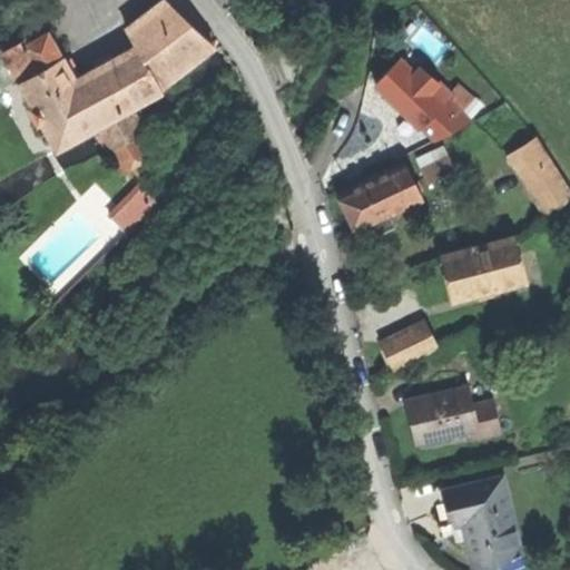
[(129,31),(140,49),(183,16),(167,2),(129,31)]
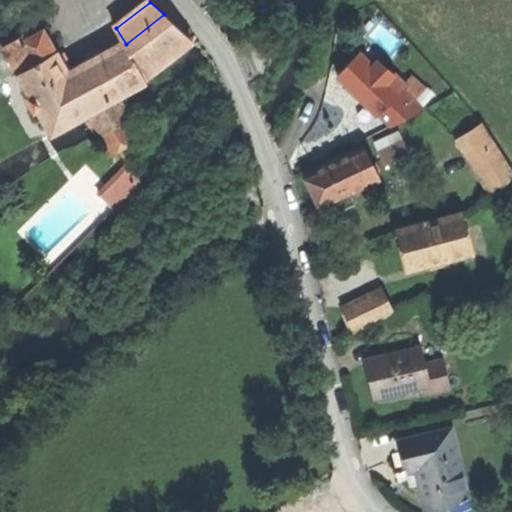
[(164,14),(126,44),(148,83),(197,44),(179,28),(164,14)]
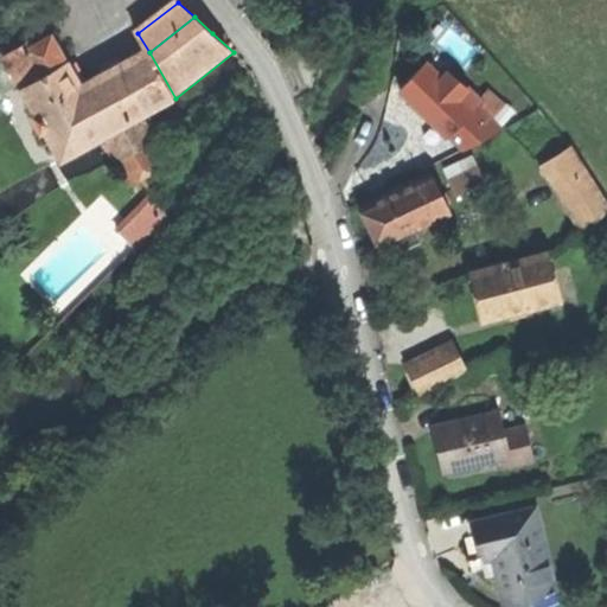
[(11,58),(26,88),(69,65),(52,36),(11,58)]
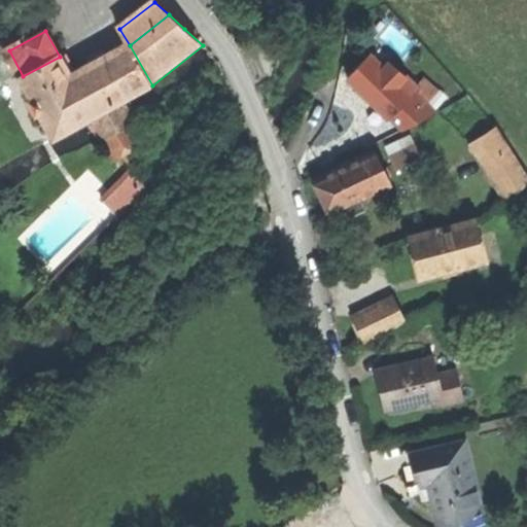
[(71,77),(93,117),(123,102),(152,85),(130,45),(71,77)]
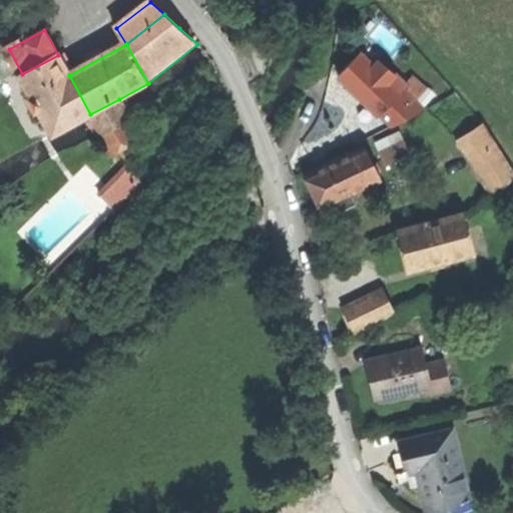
[(362,54),(340,77),(361,96),(381,114),(388,106),(394,100),(383,90),(391,81),(376,67),(362,54)]
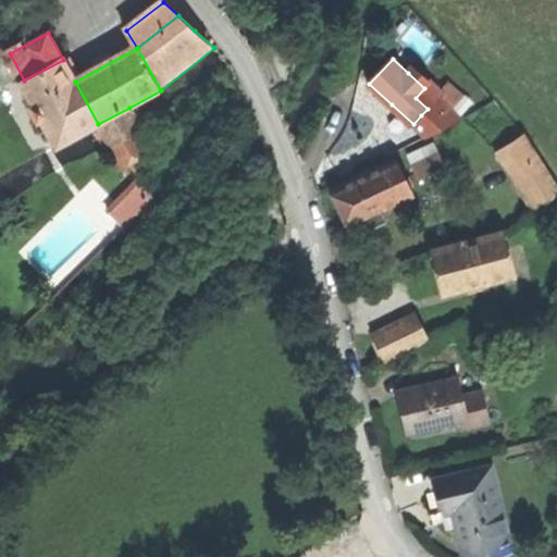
[(58,147),(97,125),(98,124),(75,82),(63,60),(24,81),(22,82),(35,104),(44,121),(58,147)]
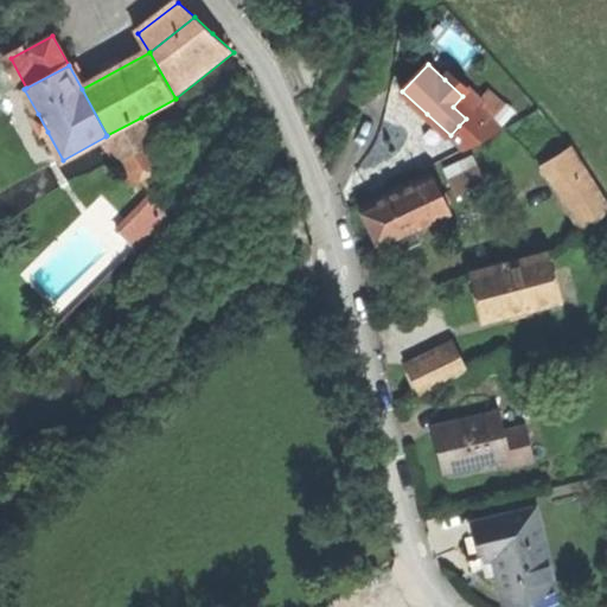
[(449,74),(445,80),(462,96),(467,101),(473,95),(449,74)]
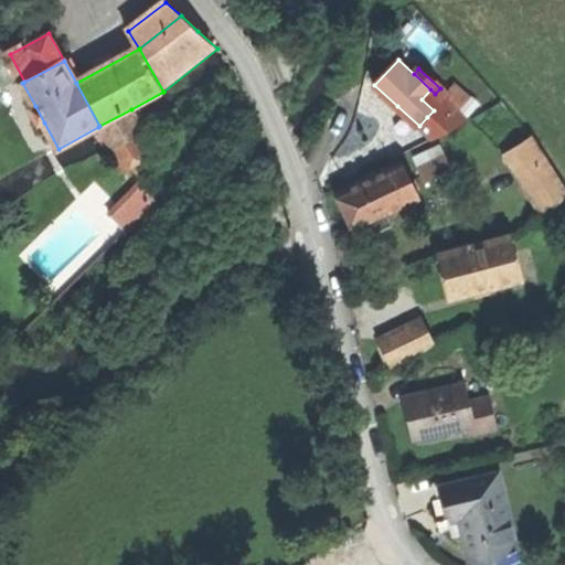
[(454,87),(443,99),(456,113),(468,99),(454,87)]
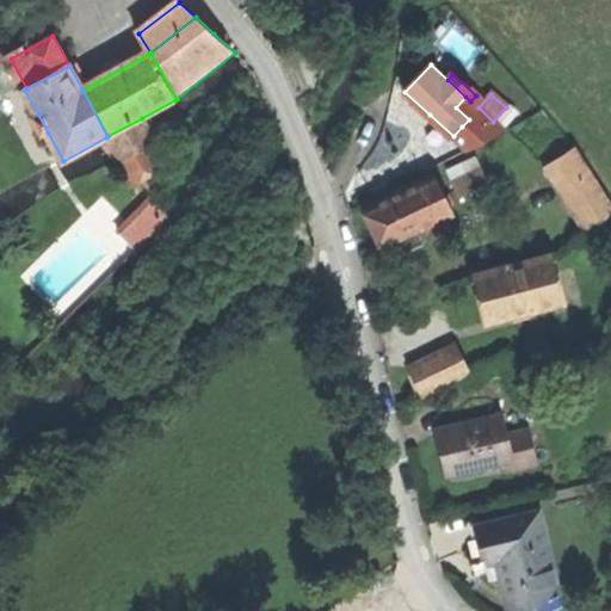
[(470,102),(466,97),(456,107),(469,119),(462,127),(481,144),(504,131),(493,122),(479,107),(470,102)]
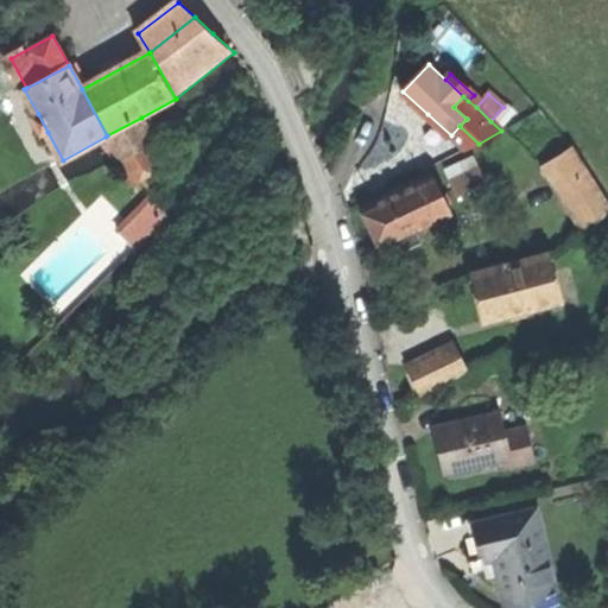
[(42,134),(48,132),(38,114),(32,116),(42,134)]
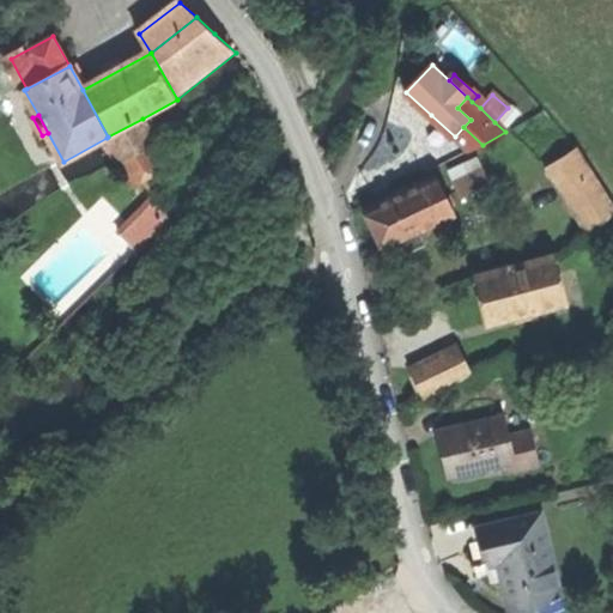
[(120,159),(134,187),(163,171),(151,147),(156,144),(153,140),(149,131),(143,119),(108,137),(107,138),(114,150),(120,159)]
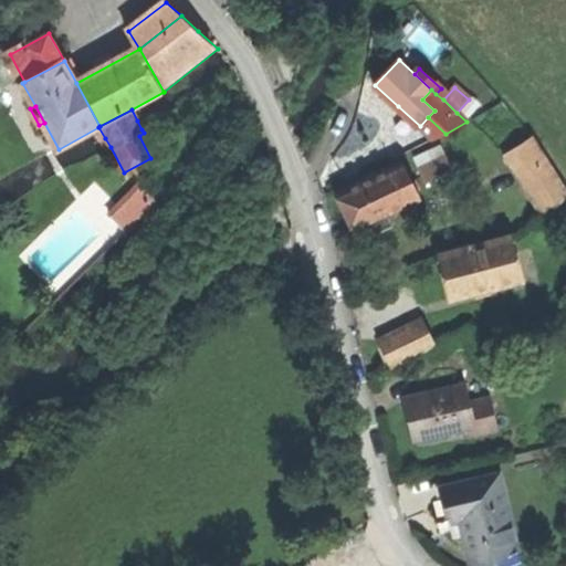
[(565,186),(535,137),(507,155),(545,212),(565,198),(565,186)]
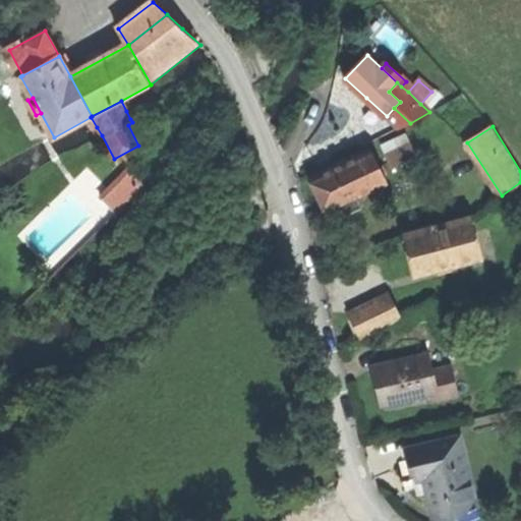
[(388,155),(394,167),(417,157),(412,143),(388,155)]
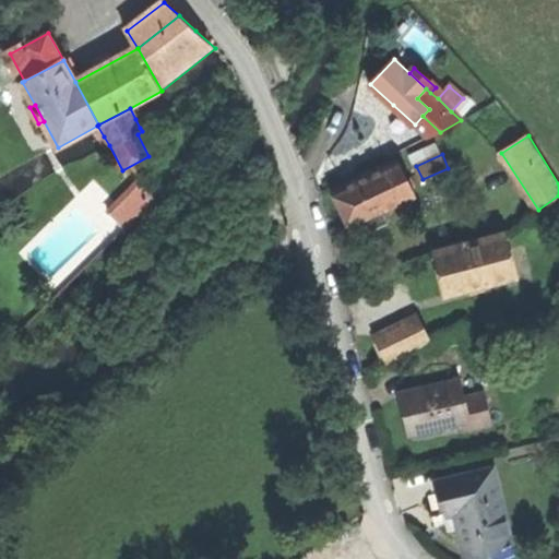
[(342,212),(351,229),(416,199),(399,161),(332,192),(342,212)]
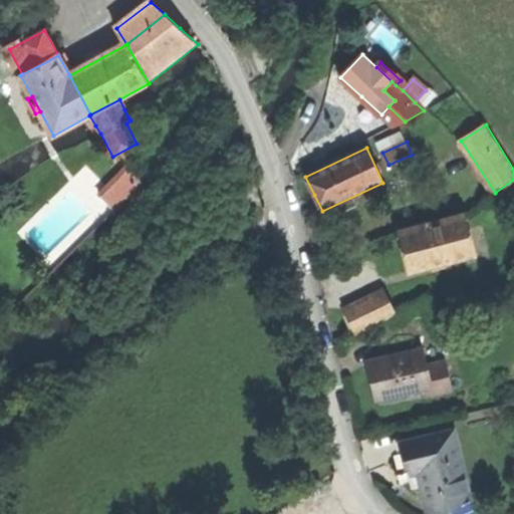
[(102,194),(116,210),(140,188),(124,173),(102,194)]
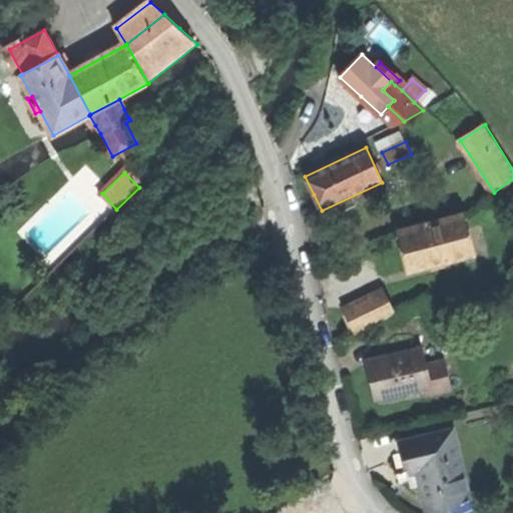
[(405,251),(410,272),(476,254),(465,213),(399,231),(405,251)]
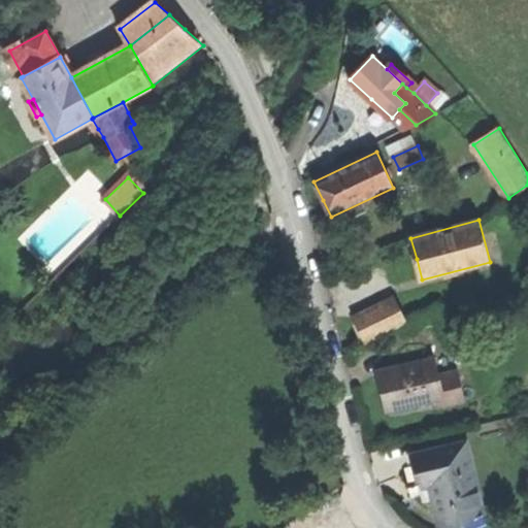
[(396,298),(383,304),(395,330),(408,323),(396,298)]
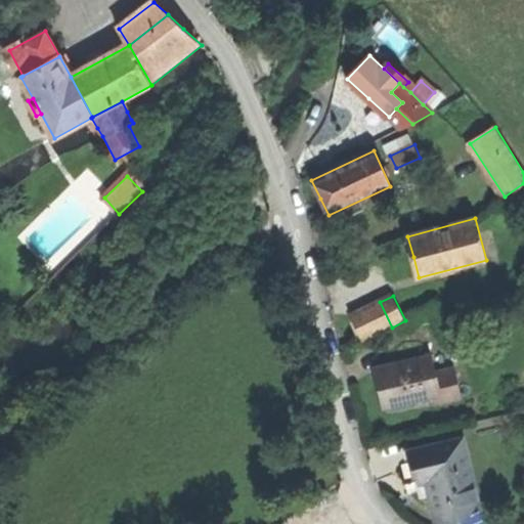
[(352,315),(364,341),(392,328),(380,302),(352,315)]
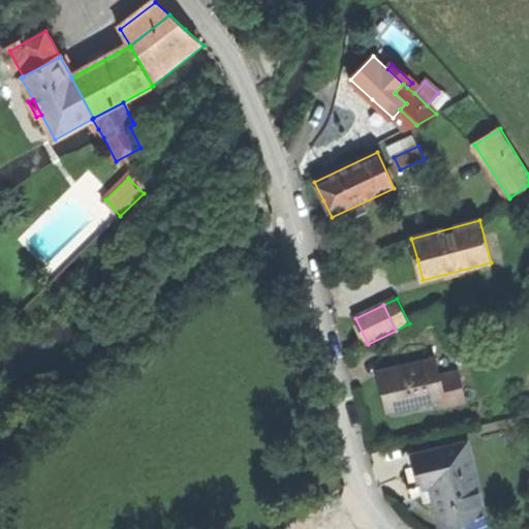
[(384,372),(394,410),(443,399),(438,377),(434,360),(384,372)]
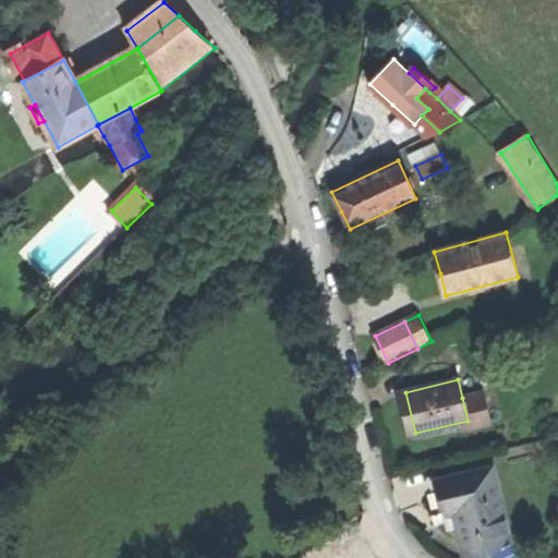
[(409,435),(415,433),(405,392),(399,393),(404,415),(409,435)]
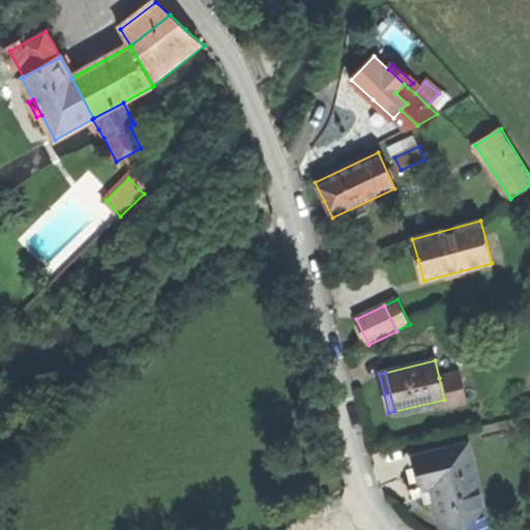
[(458,373),(439,378),(444,400),(446,408),(465,403),(458,373)]
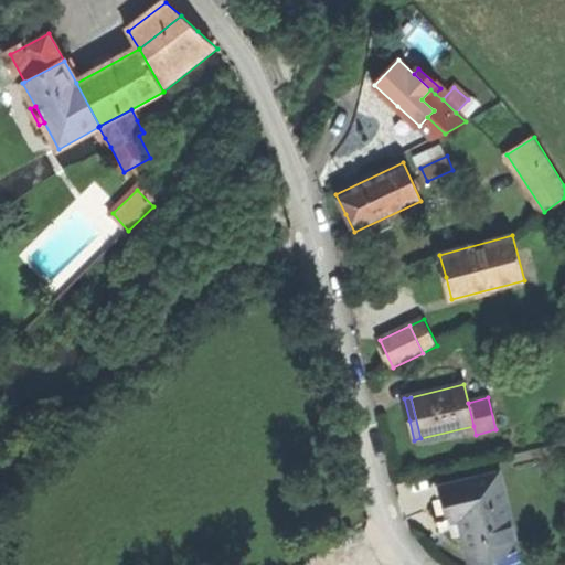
[(500,476),(447,488),(455,521),(464,519),(467,532),(471,554),(491,550),(516,543),(500,476)]
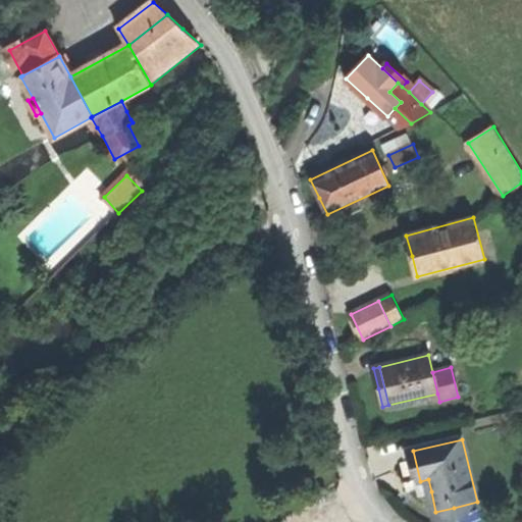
[(480,515),(477,502),(454,508),(457,520),(480,515)]
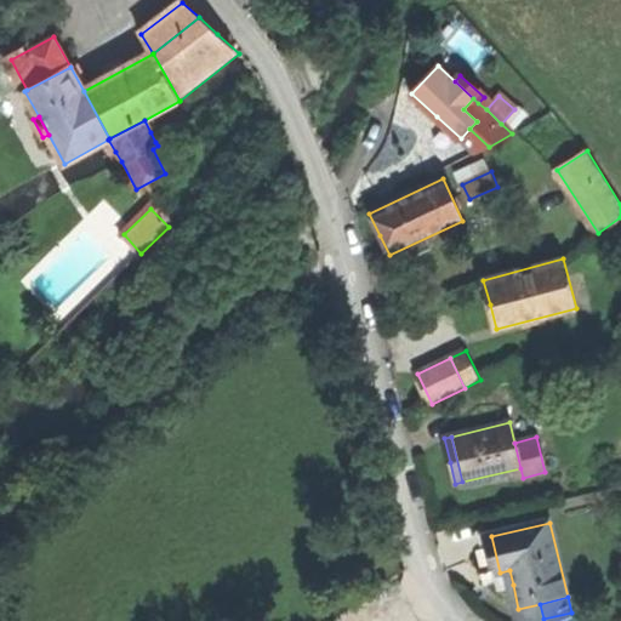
All buildings are outlined.
